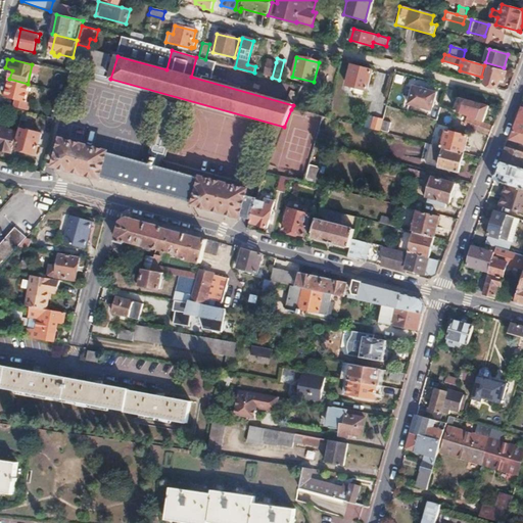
[(268,59),(264,76),(272,78),(276,62),(268,59)]
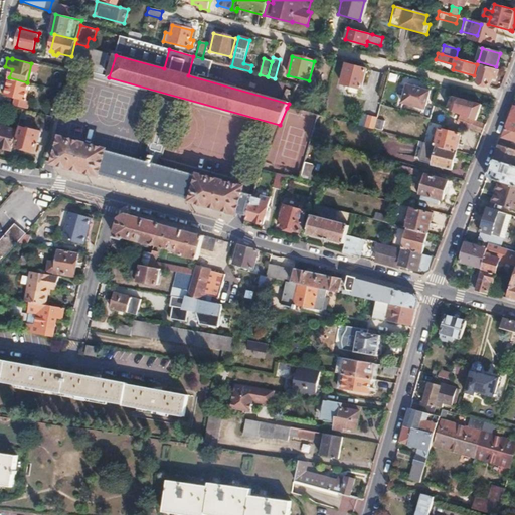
[(345,64),(341,84),(360,90),(365,69),(345,64)]
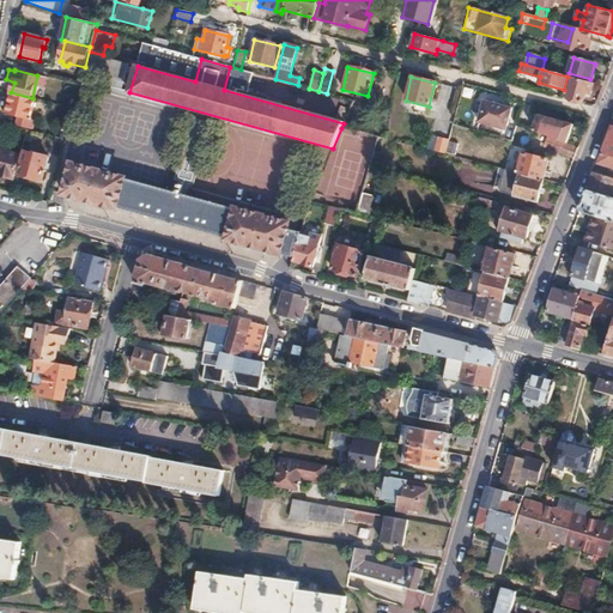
[(574,78),(568,99),(583,103),(586,92),(590,93),(594,84),(574,78)]
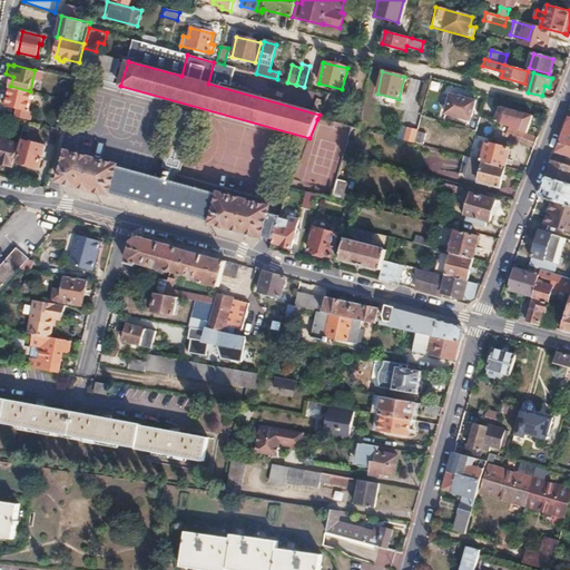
[(10,86),(6,106),(17,109),(17,111),(31,115),(32,107),(29,106),(32,91),(30,91),(10,86)]
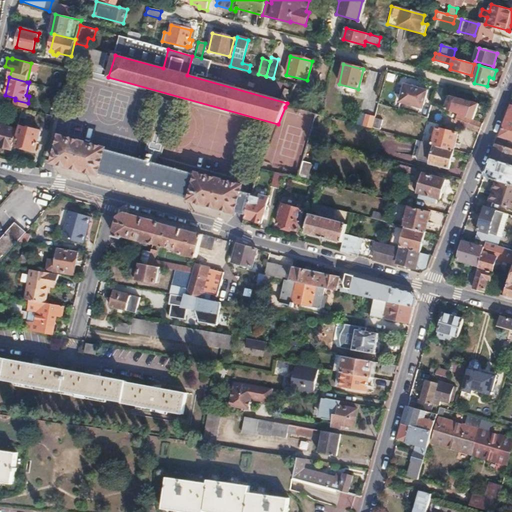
[(404,84),(399,105),(422,111),(427,91),(404,84)]
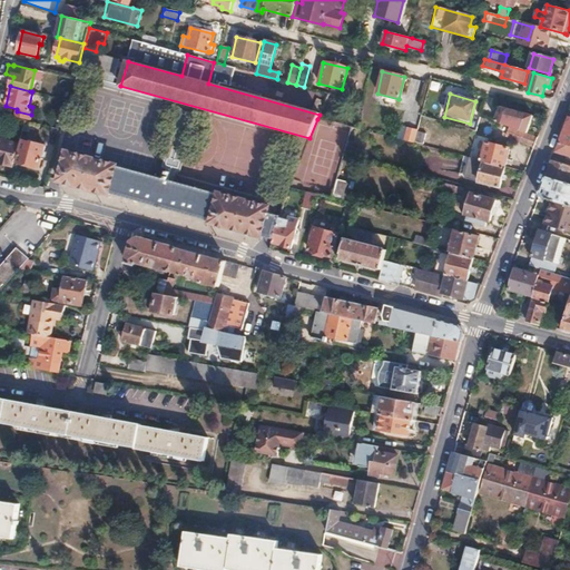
[(503,107),(498,123),(503,125),(509,109),(503,107)]
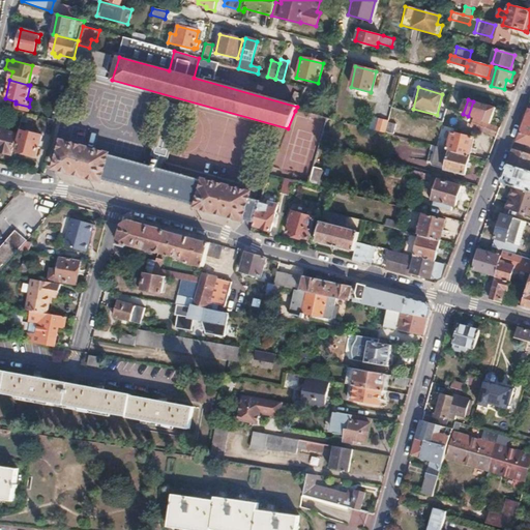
[(473,101),(468,116),(491,124),(495,112),(487,110),(489,105),(473,101)]
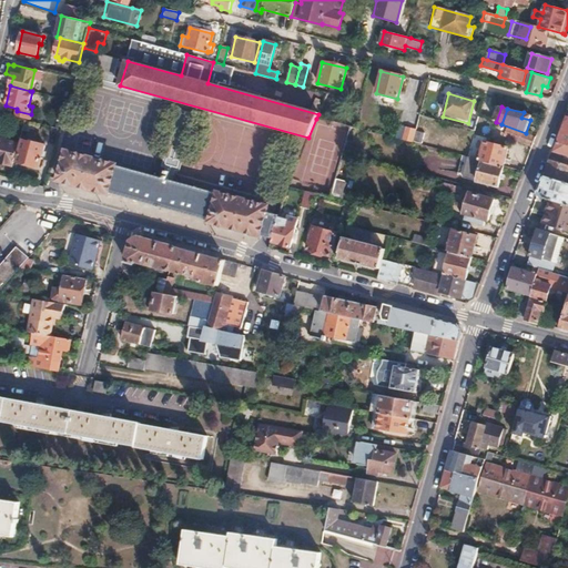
[(165,156),(163,163),(178,168),(180,161),(172,159),(179,137),(185,139),(192,117),(179,112),(169,145),(172,146),(169,158),(165,156)]
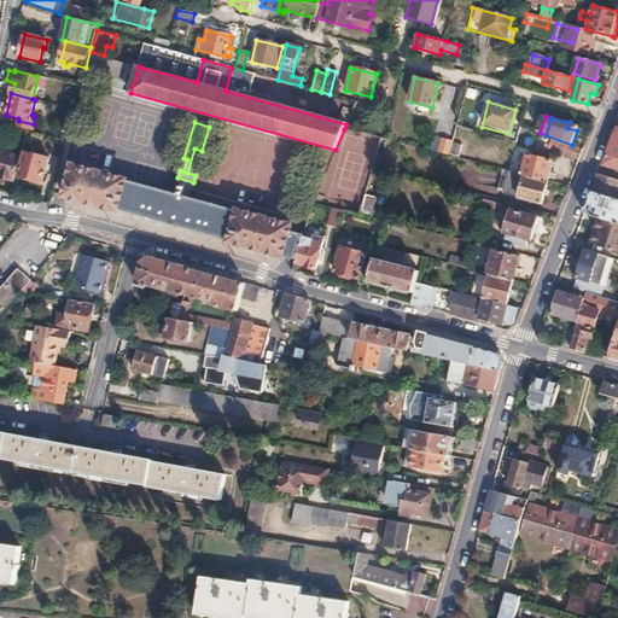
[(617,127),(607,156),(617,158),(617,127)]
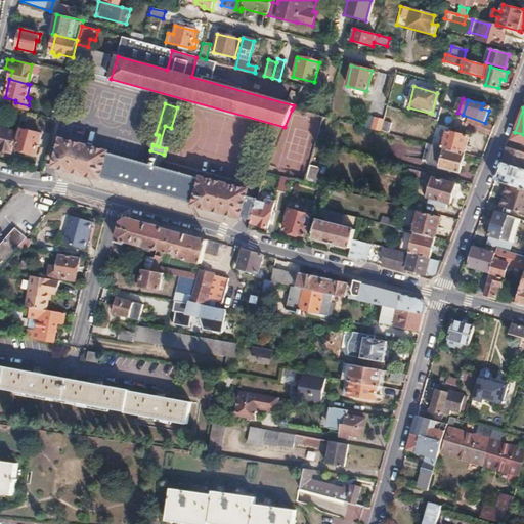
[(367,117),(364,128),(379,132),(382,120),(367,117)]
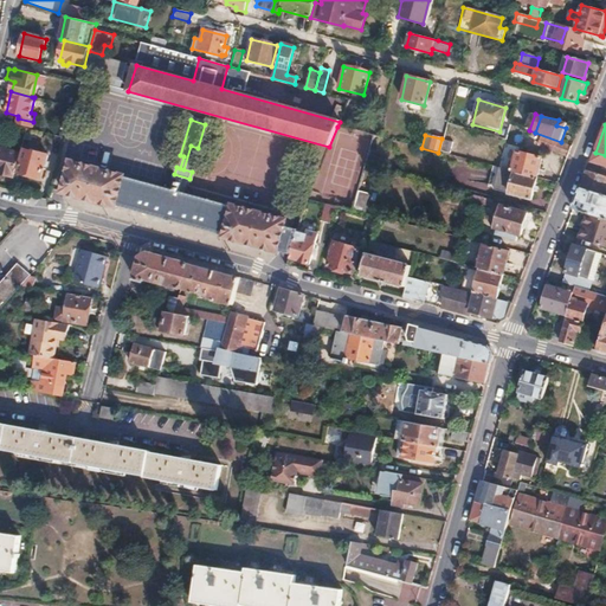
[(445,140),(442,152),(450,153),(453,142),(445,140)]
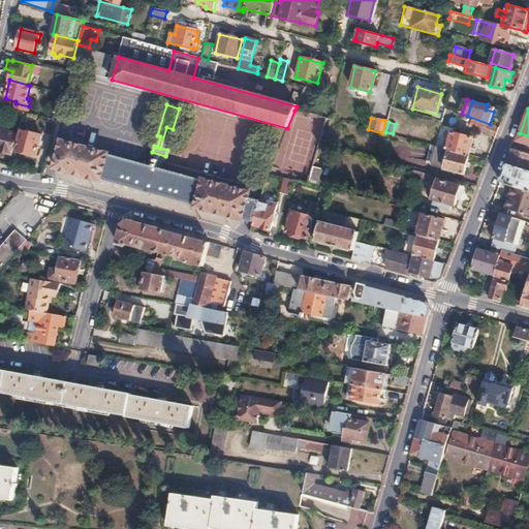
[(486,124),(483,131),(495,136),(498,128),(486,124)]
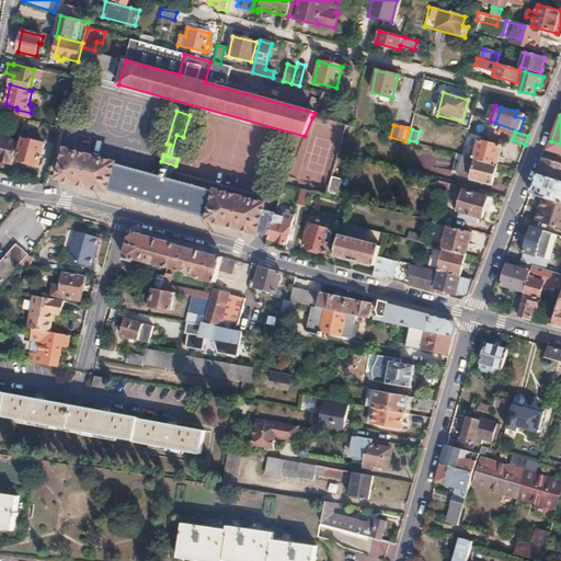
[(0,136),(0,158),(1,159),(0,162),(12,164),(19,141),(0,136)]
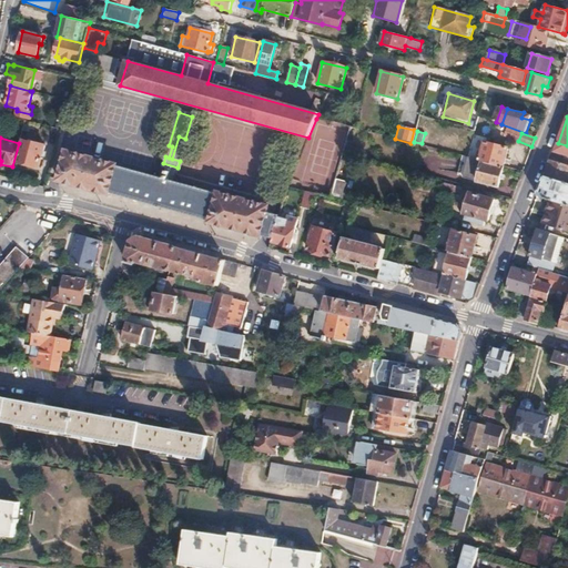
[(23,140),(17,164),(38,170),(44,145),(23,140)]
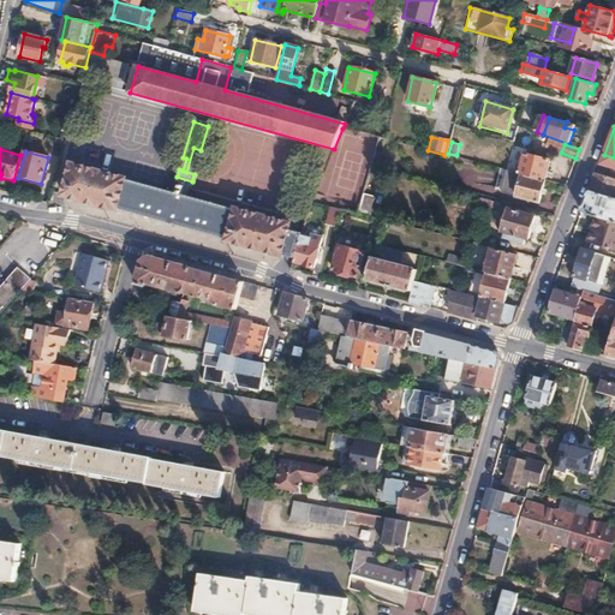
[(525,154),(520,174),(544,180),(550,160),(525,154)]
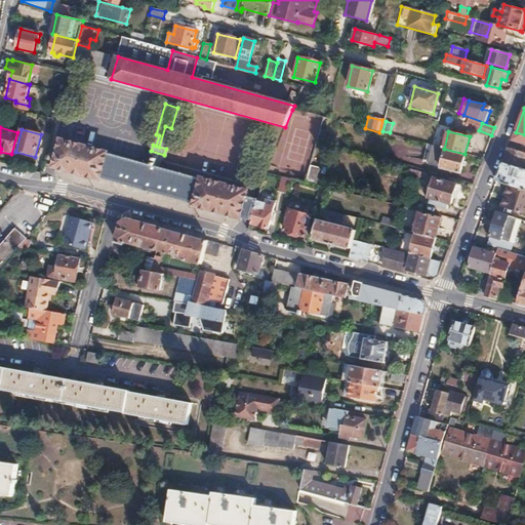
[(524,134),(516,132),(513,140),(524,144),(524,134)]
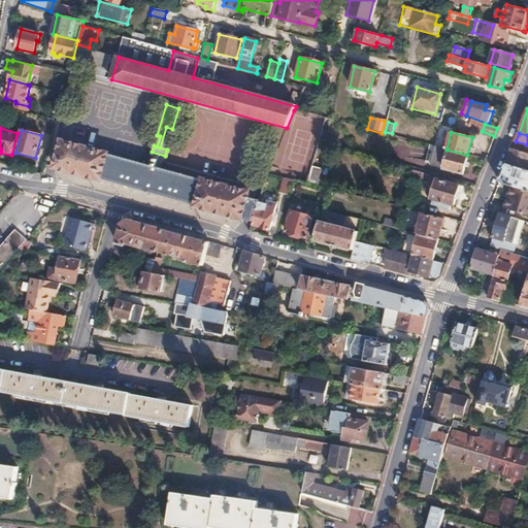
[(63,141),(55,168),(101,180),(101,179),(195,205),(195,206),(253,222),(259,201),(259,200),(249,197),(250,193),(63,141)]
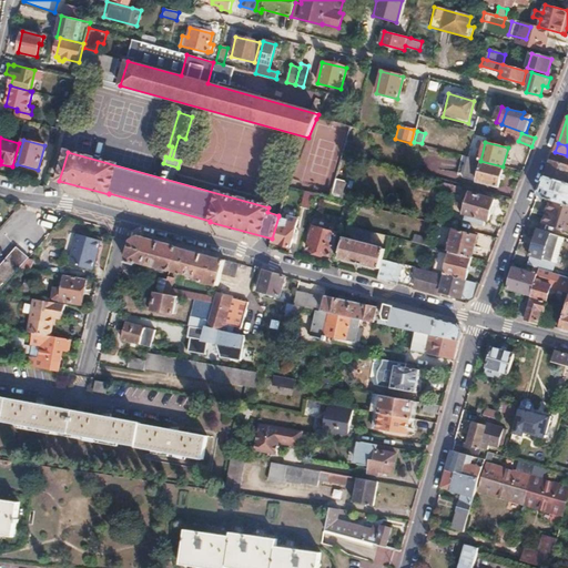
[(467,158),(462,179),(497,188),(503,166),(480,161),(467,158)]
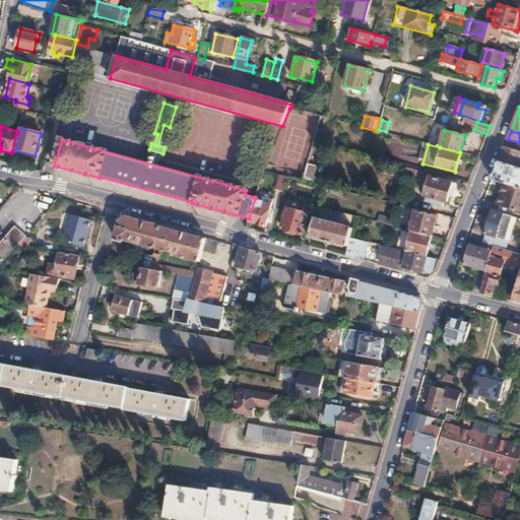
[(519,150),(505,146),(499,163),(519,169),(519,150)]
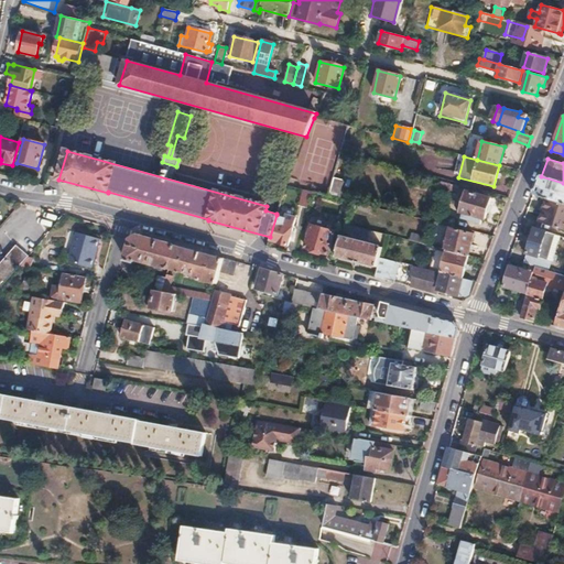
[(563,183),(541,176),(534,194),(549,199),(563,204),(563,183)]
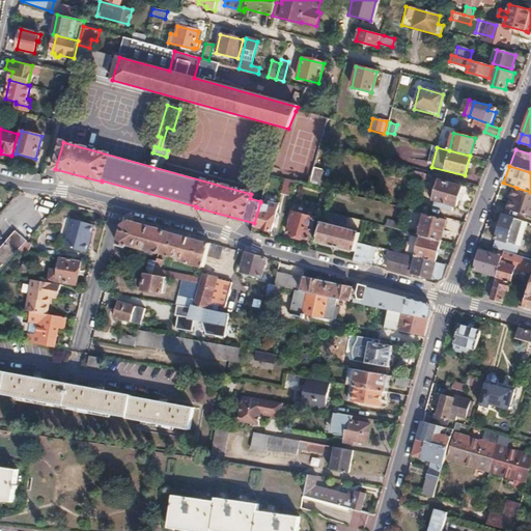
[(314,167),(309,186),(316,187),(322,169),(314,167)]
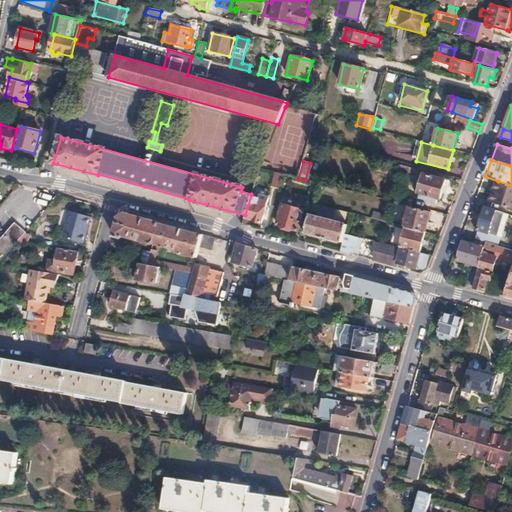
[(400,166),(399,171),(415,175),(416,169),(400,166)]
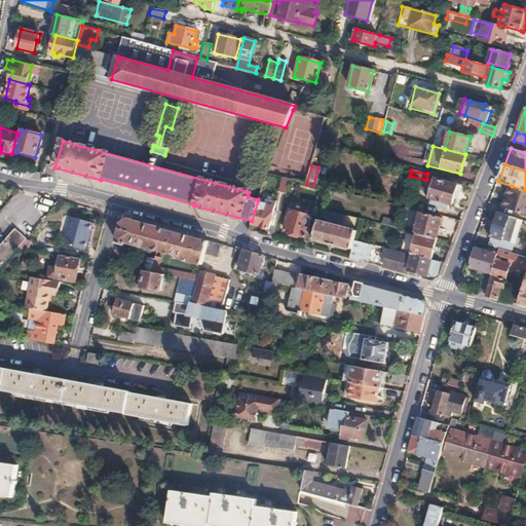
[(283,178),(278,193),(287,195),(290,180),(283,178)]
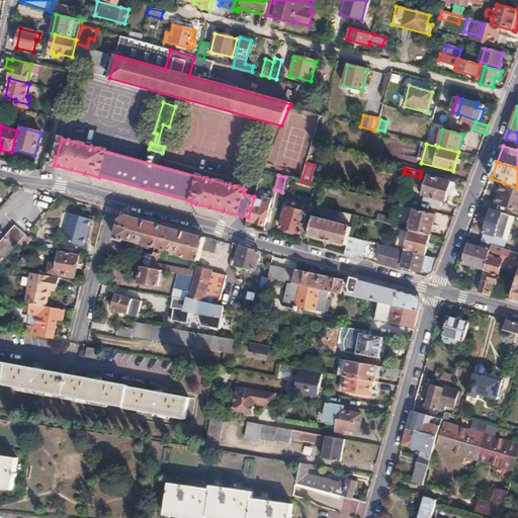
[(428,176),(423,195),(445,200),(450,182),(428,176)]
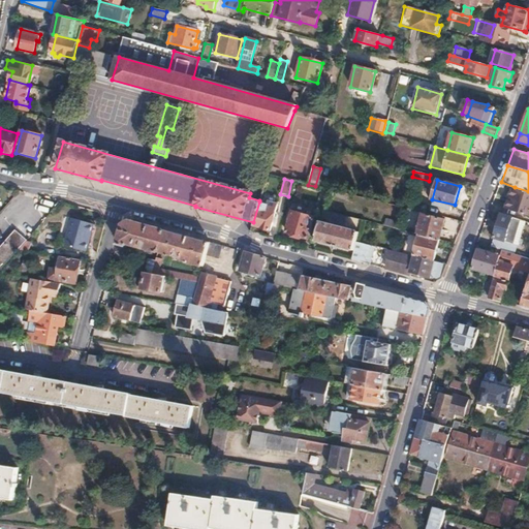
[(528,191),(515,187),(507,210),(528,215),(528,191)]
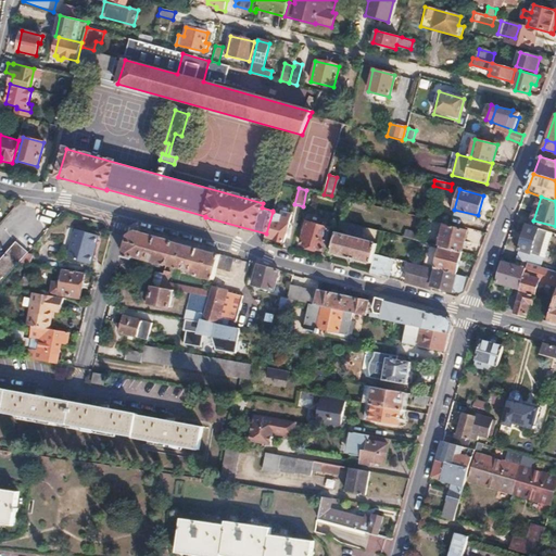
[(266,234),(266,237),(275,239),(274,240),(283,242),(291,214),(280,211),(279,214),(273,212),(266,234)]
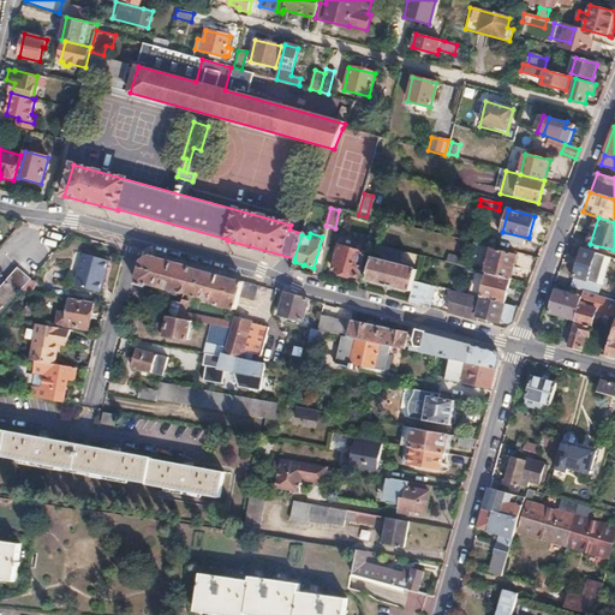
[(340,246),(334,272),(359,278),(365,254),(340,246)]
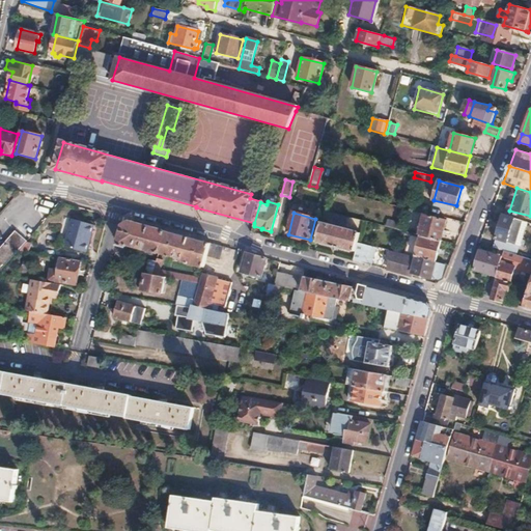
[(423,216),(419,235),(420,235),(440,241),(445,221),(423,216)]
